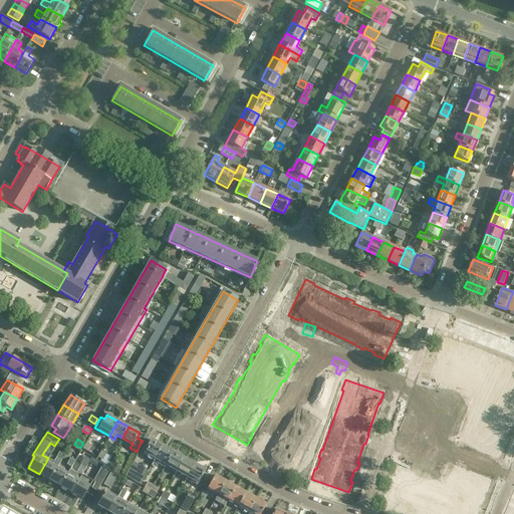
[(144,453),(155,459),(155,460),(163,446),(152,440),(144,453)]
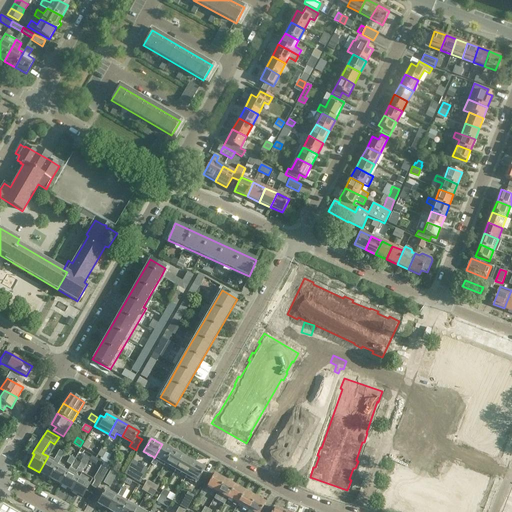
[(82,447),(87,450),(91,443),(86,440),(82,447)]
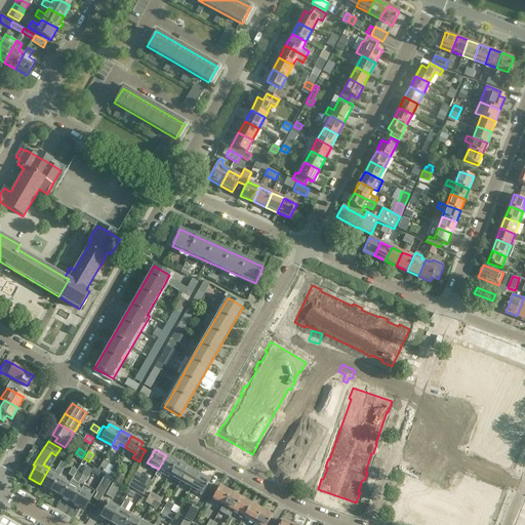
[(159,478),(163,472),(169,476),(177,461),(166,455),(158,470),(158,469),(154,476),(159,478)]
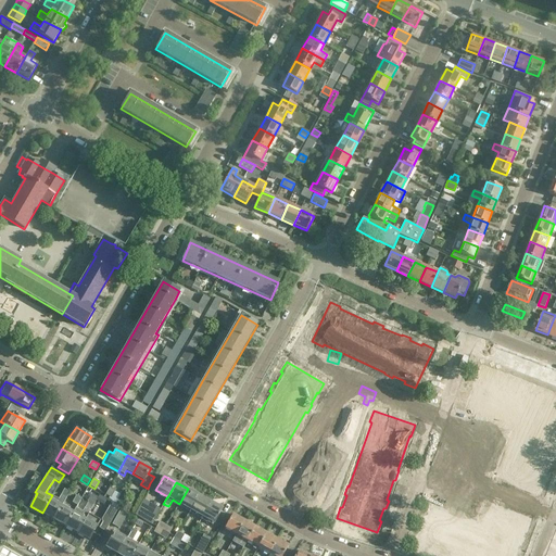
[(105,495),(109,496),(111,497),(115,491),(110,488),(105,495)]
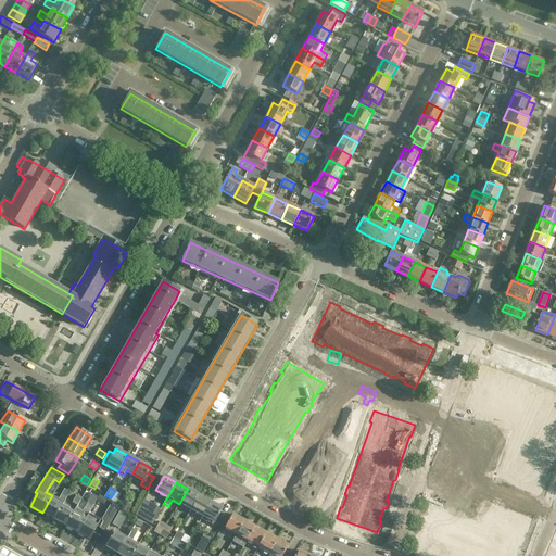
[(52,495),(42,513),(54,519),(63,504),(70,492),(64,489),(59,500),(52,495)]
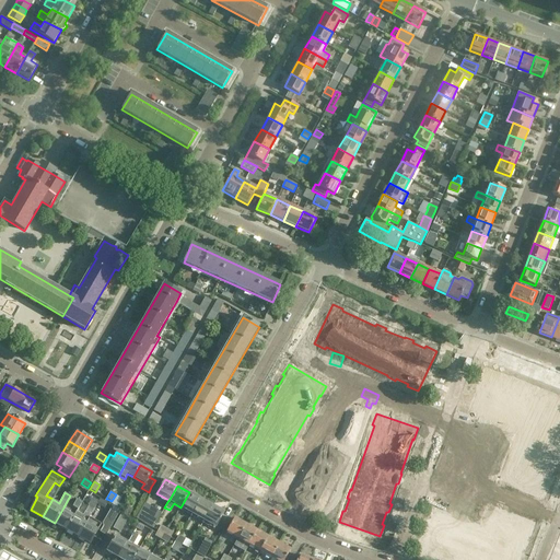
[(189,492),(181,508),(193,514),(200,499),(189,492)]
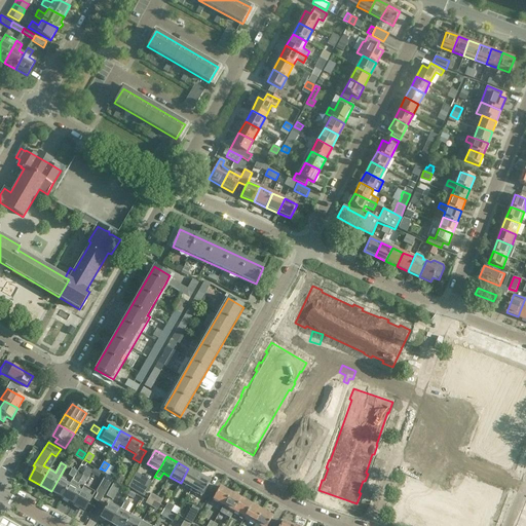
[(119,471),(114,467),(110,474),(115,477),(119,471)]
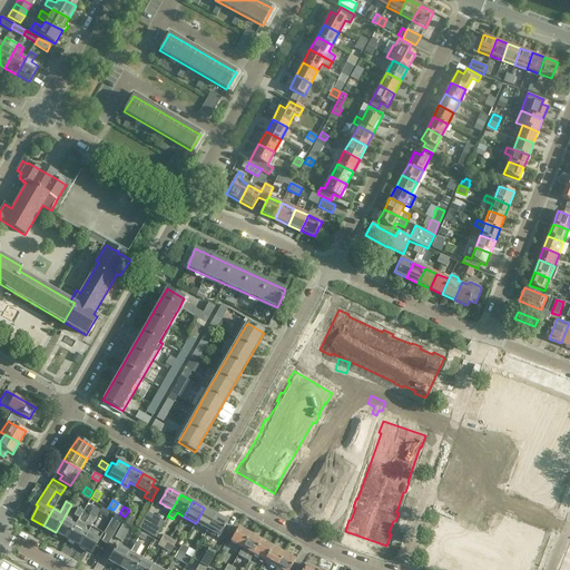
[(79,519),(84,511),(78,508),(74,516),(79,519)]
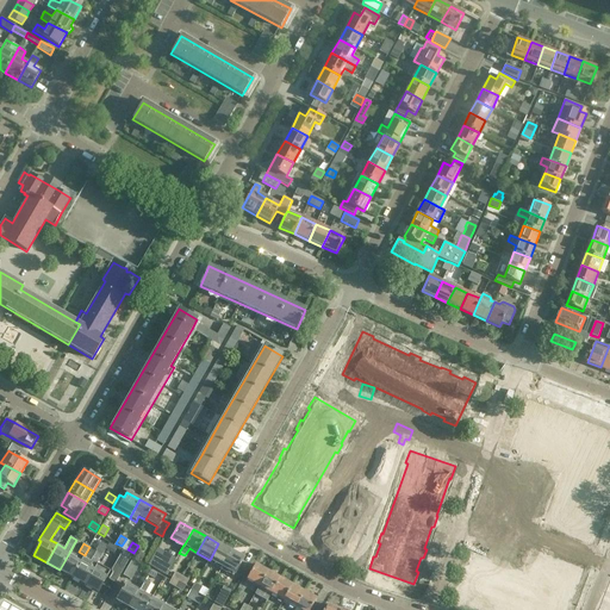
[(218,543),(210,560),(222,567),(231,551),(218,543)]
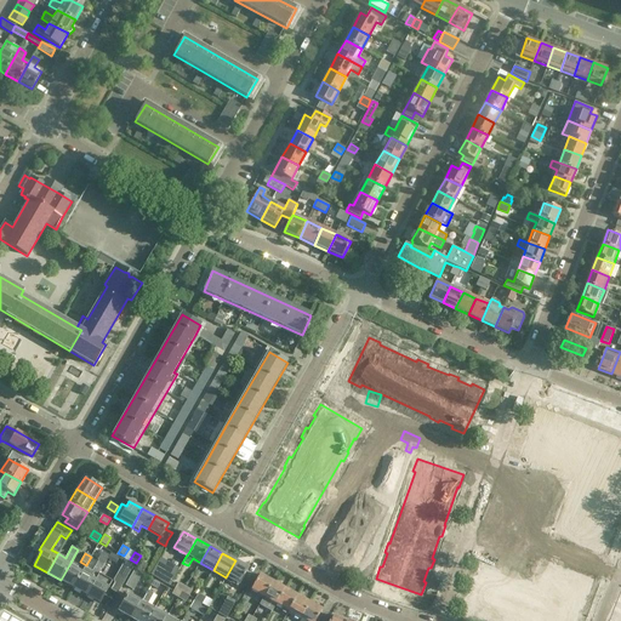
[(151,575),(158,579),(167,563),(160,559),(151,575)]
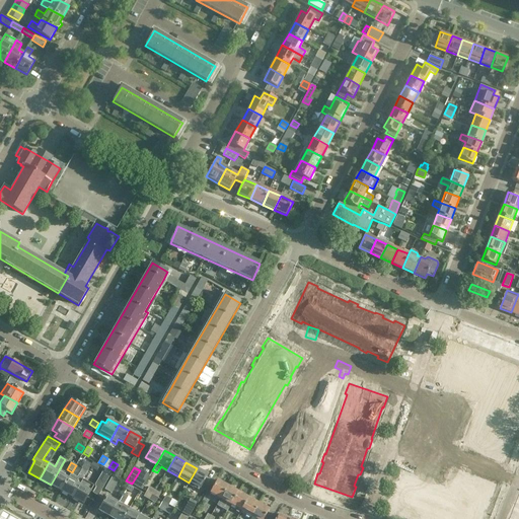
[(71,474),(68,478),(61,491),(72,498),(82,479),(87,471),(82,468),(77,477),(71,474)]
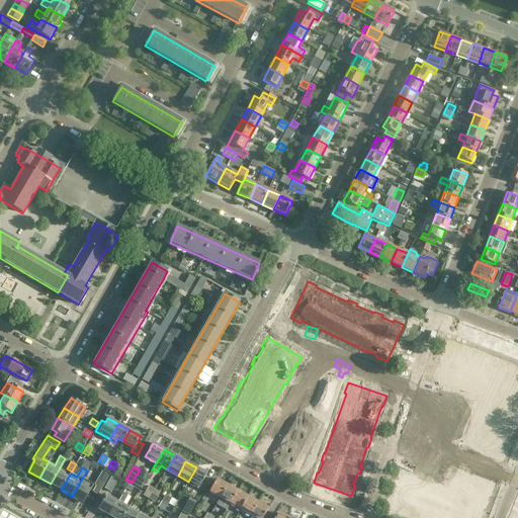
[(102,488),(111,471),(104,467),(94,484),(95,486),(95,487),(92,492),(98,496),(102,488)]
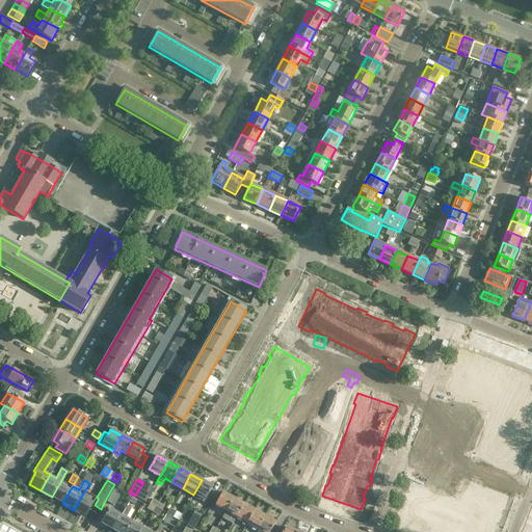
[(202,480),(193,495),(205,501),(213,486),(202,480)]
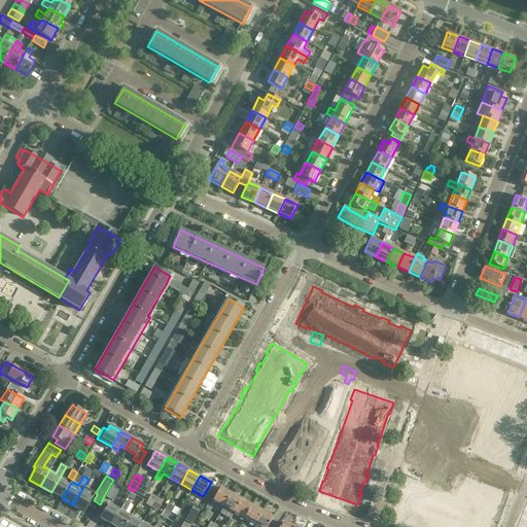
[(408,482),(393,519),(402,523),(403,521),(411,524),(411,526),(414,526),(418,526),(419,526),(488,526),(490,522),(488,522),(497,499),(498,500),(501,491),(463,477),(460,485),(461,486),(456,501),(416,486),(417,485),(408,482)]
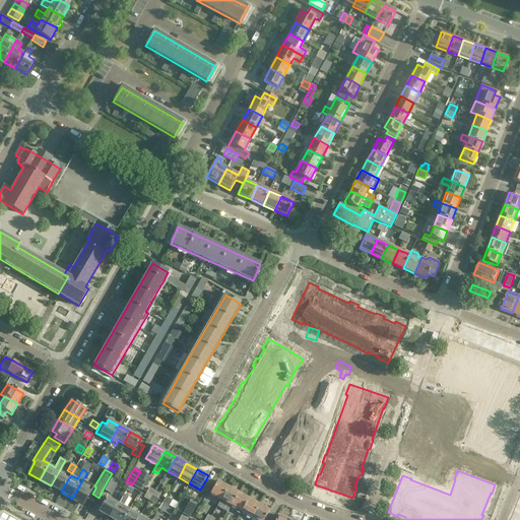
[(59,471),(51,485),(61,492),(68,479),(64,477),(65,475),(59,471)]
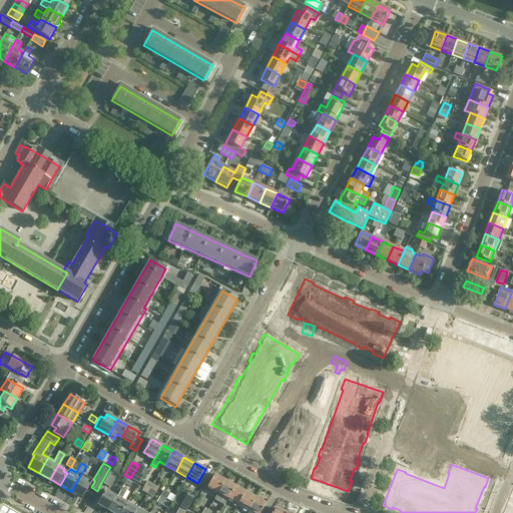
[(111,470),(104,484),(110,487),(117,474),(111,470)]
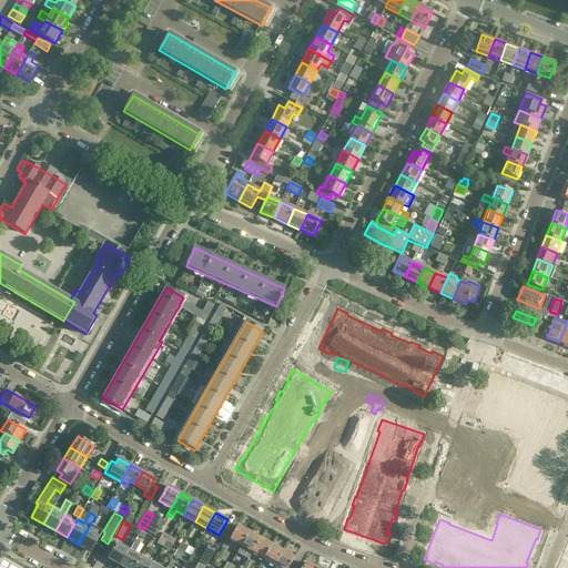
[(486,534),(488,521),(482,520),(478,531),(486,534)]
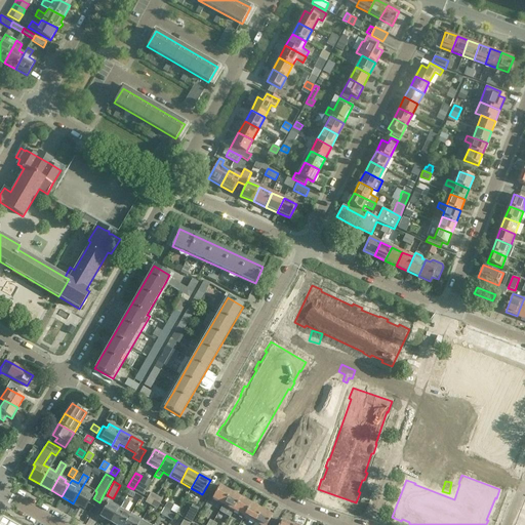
[(80,491),(73,503),(84,510),(94,491),(83,485),(80,491)]
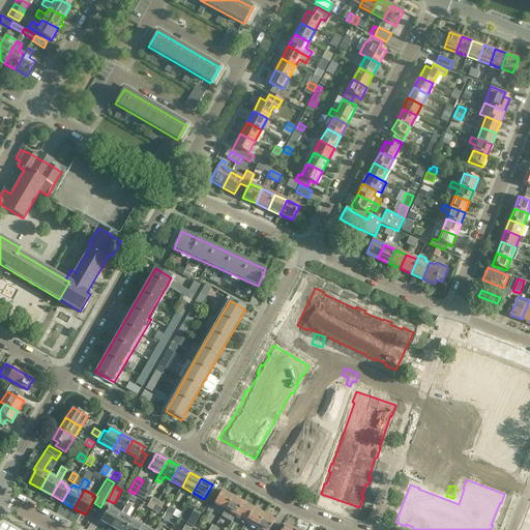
[(225,509),(233,497),(222,491),(214,503),(225,509)]
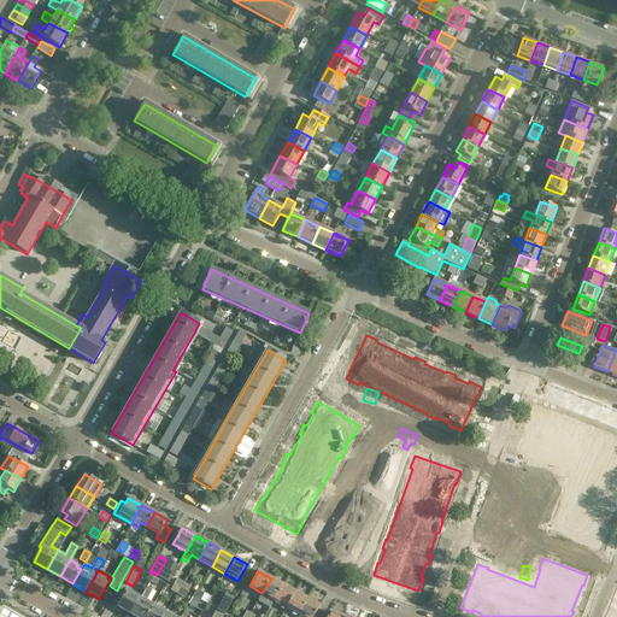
[(271,579),(262,593),(258,601),(270,607),(275,600),(283,585),(271,579)]
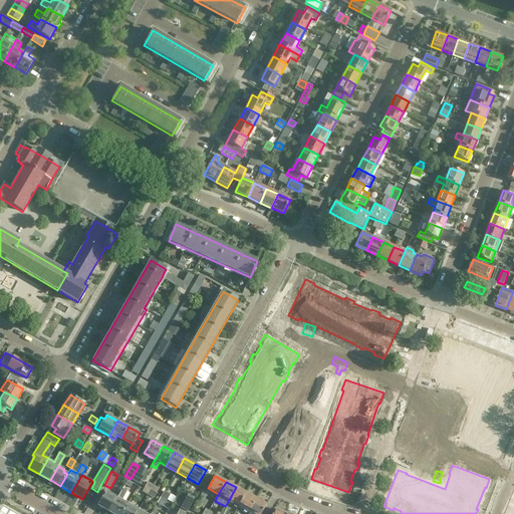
[(236,487),(229,500),(239,506),(246,493),(236,487)]
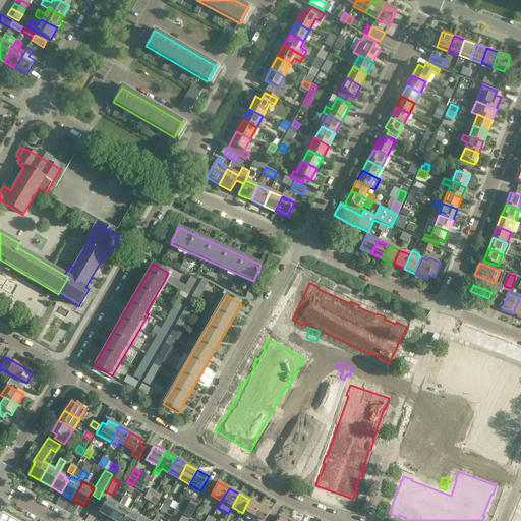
[(118,506),(110,519),(113,520),(123,520),(129,512),(123,508),(128,499),(124,496),(118,506)]
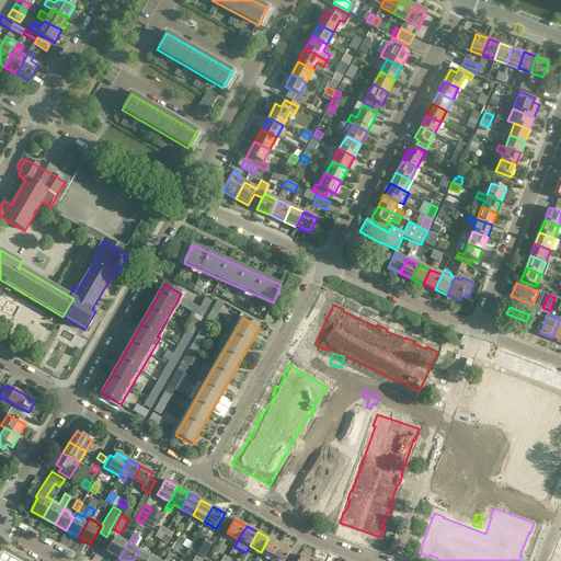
[(118,559),(127,545),(115,538),(107,552),(118,559)]
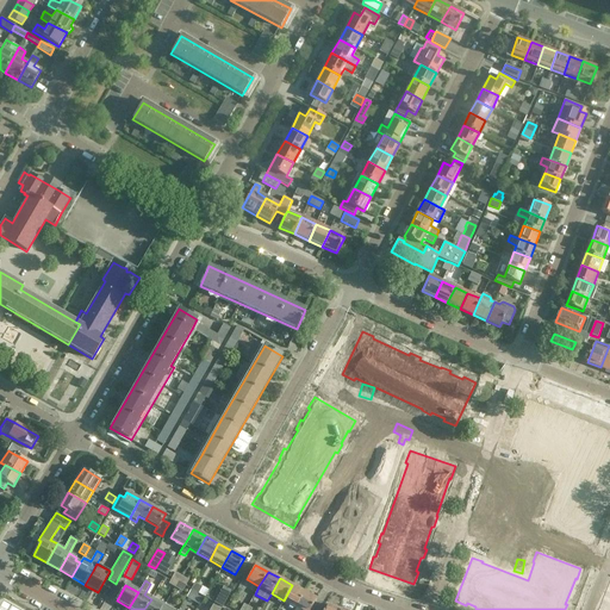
[(292,585),(284,601),(296,608),(304,592),(292,585)]
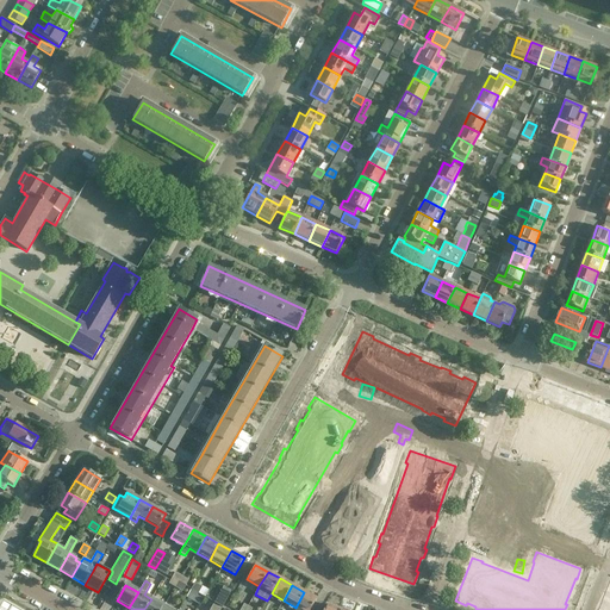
[(222,607),(231,591),(224,586),(215,603),(222,607)]
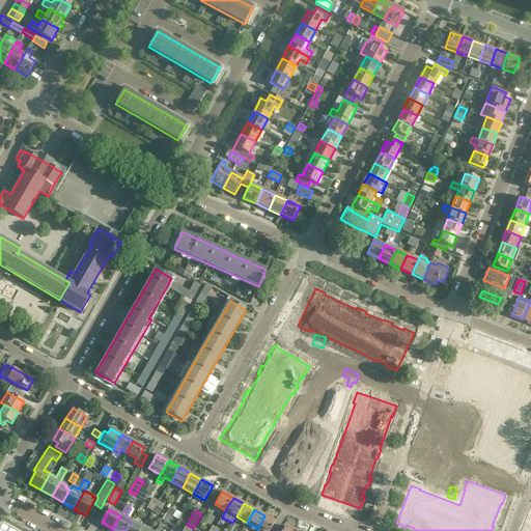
[(261,530),(270,530),(275,522),(264,515),(257,529),(261,530)]
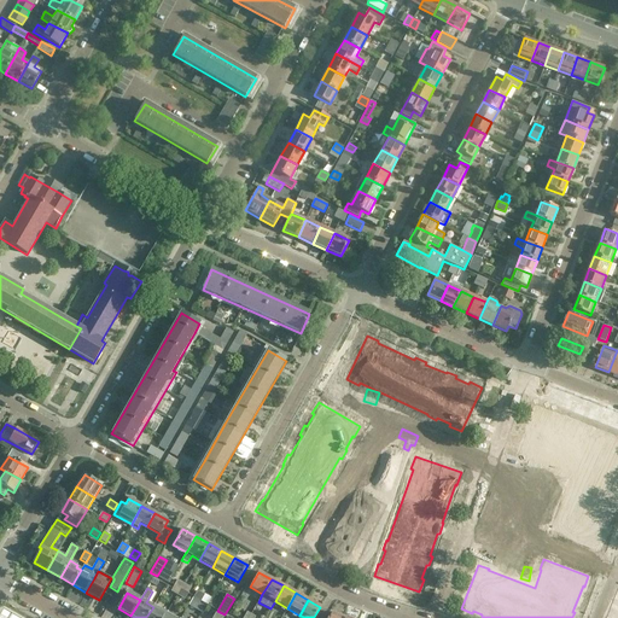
[(163,617),(165,614),(153,607),(146,617),(163,617)]
